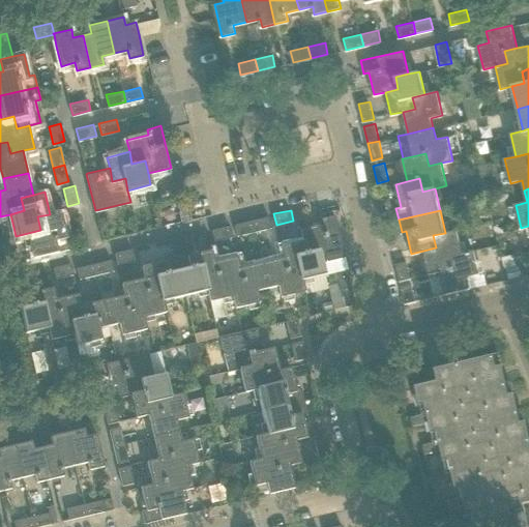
[(28,233),(33,256),(33,257),(75,246),(71,232),(67,234),(61,211),(50,214),(37,216),(40,230),(28,233)]
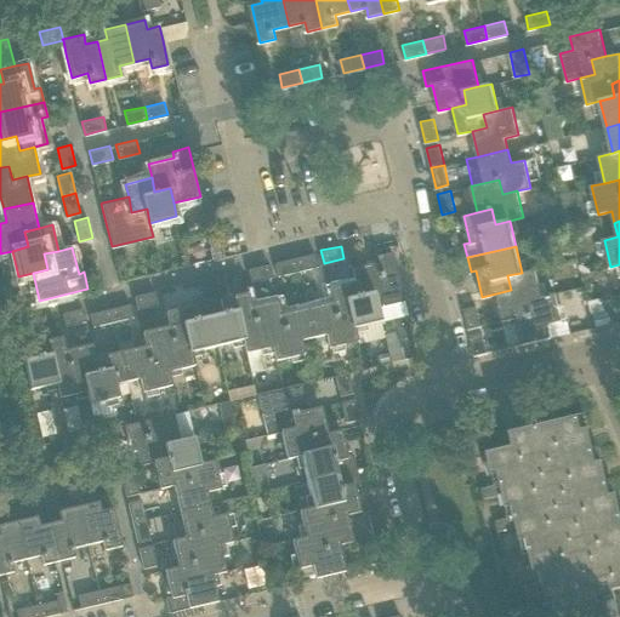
[(379,261),(353,267),(356,280),(359,295),(374,291),(377,306),(381,319),(408,313),(404,300),(392,250),(377,253),(379,261)]
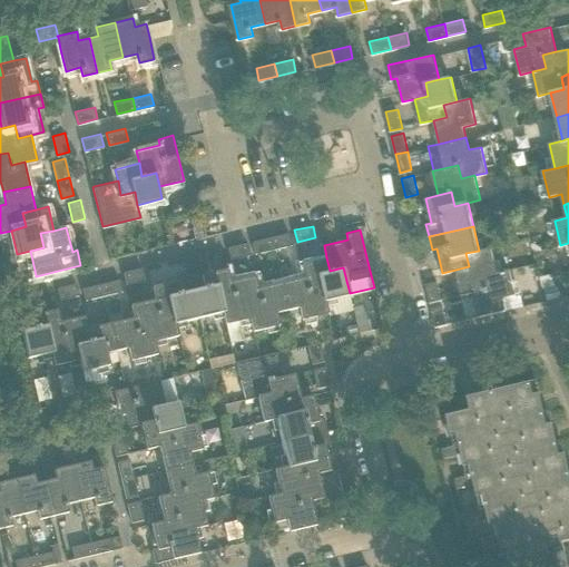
[(271,235),(274,247),(292,243),(288,232),(271,235)]
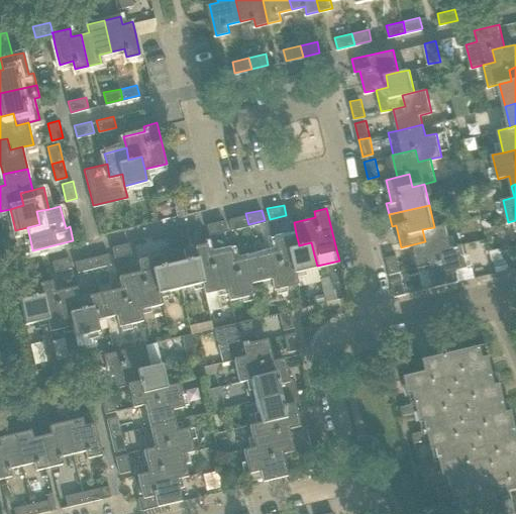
[(248,224),(245,213),(229,217),(231,228),(248,224)]
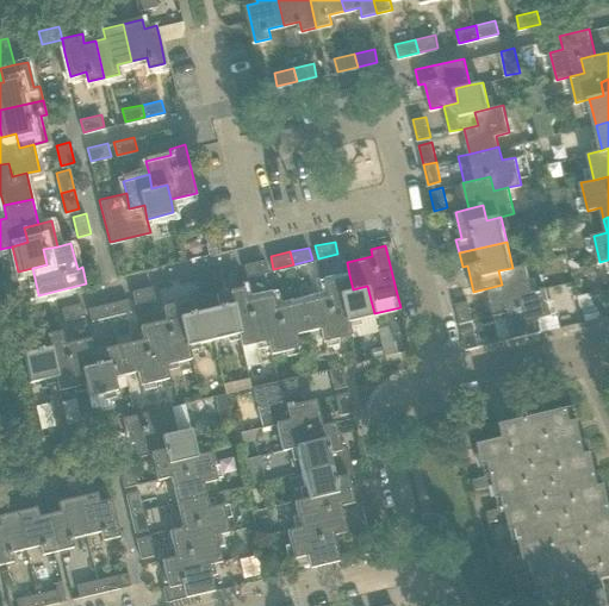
[(265,257),(244,262),(247,275),(267,270),(265,257)]
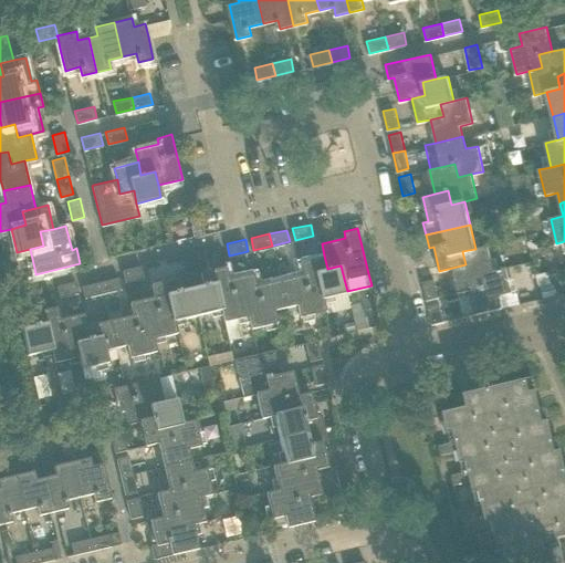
[(458,292),(470,289),(471,289),(483,287),(481,273),(493,270),(488,246),(475,249),(462,251),(466,264),(452,268),(458,292)]
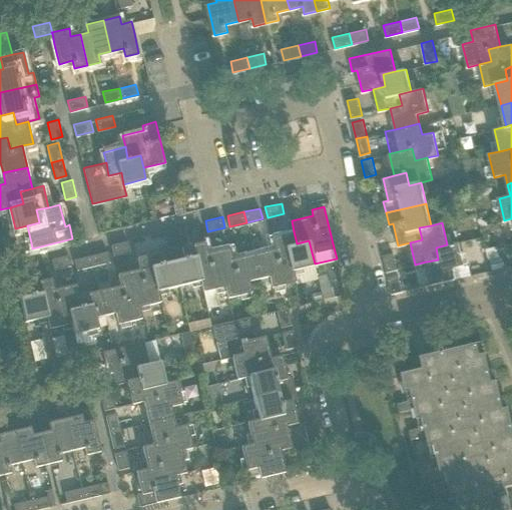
[(272,236),(275,248),(278,260),(290,258),(293,269),(315,264),(312,252),(309,240),(297,243),(294,231),(272,236)]
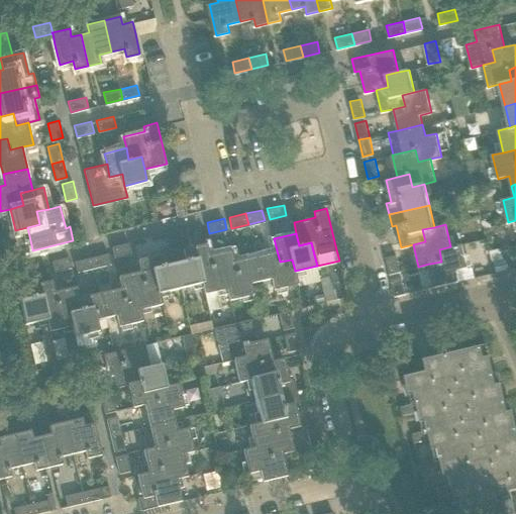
[(129,241),(112,245),(114,257),(131,252),(129,241)]
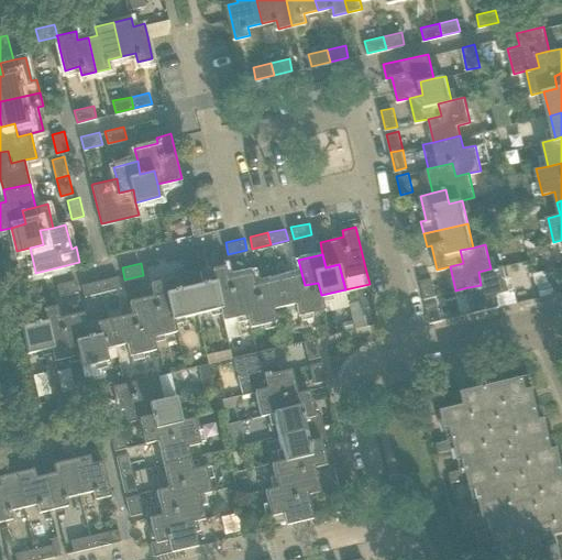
[(199,264),(187,267),(197,311),(220,306),(217,293),(230,289),(228,276),(224,264),(201,270),(199,264)]
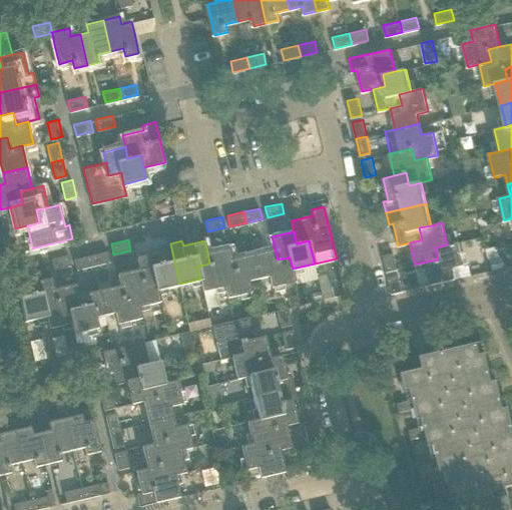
[(426,262),(431,283),(431,284),(456,279),(453,268),(464,265),(459,241),(447,244),(436,247),(438,260),(427,262),(426,262)]
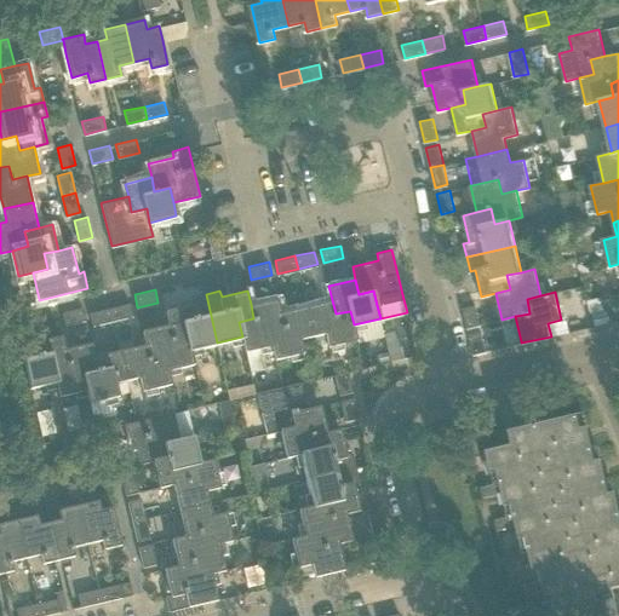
[(167,310),(170,323),(173,338),(188,334),(191,349),(217,343),(206,294),(191,298),(193,304),(167,310)]
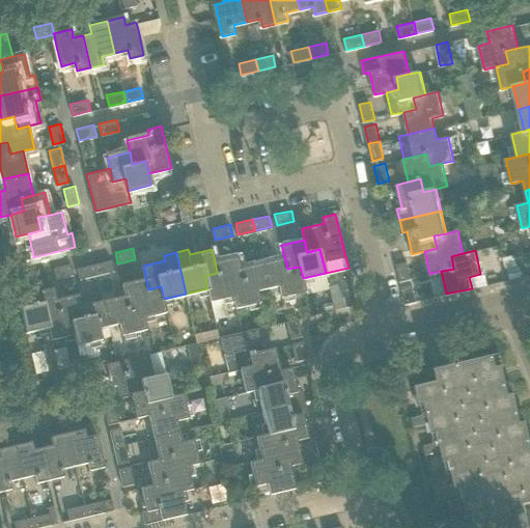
[(236,255),(215,260),(217,273),(204,276),(207,288),(211,300),(233,295),(230,282),(243,279),(240,268),(236,255)]
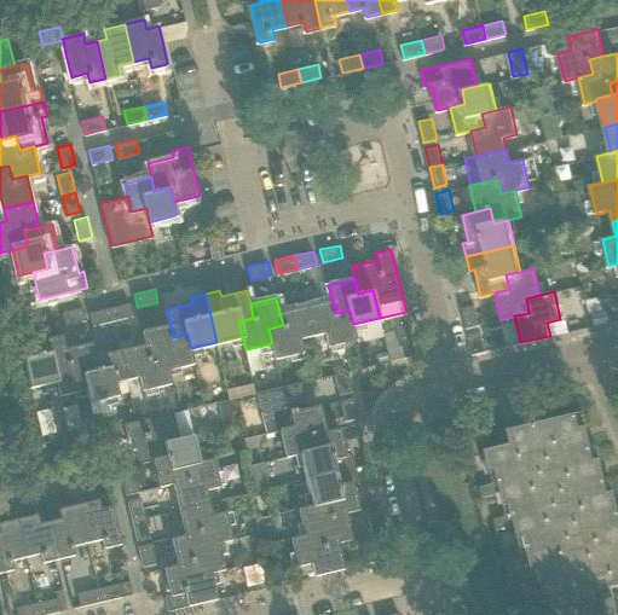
[(331,300),(305,306),(312,334),(325,331),(328,344),(356,338),(353,324),(350,311),(335,313),(331,300)]
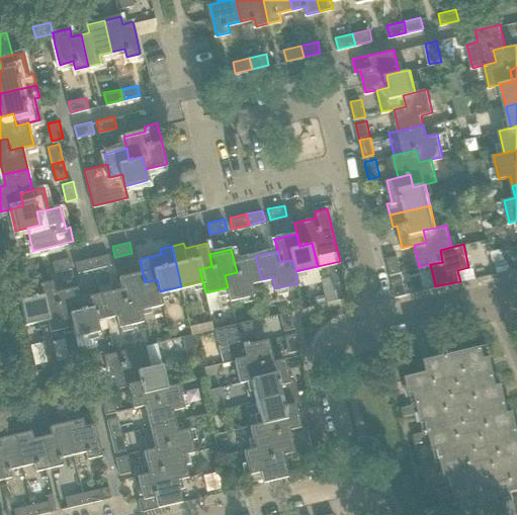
[(92,256),(94,267),(111,263),(108,252),(92,256)]
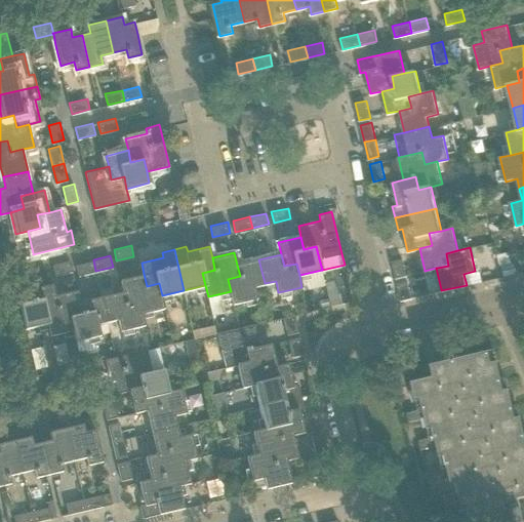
[(396,278),(407,275),(403,257),(392,261),(396,278)]
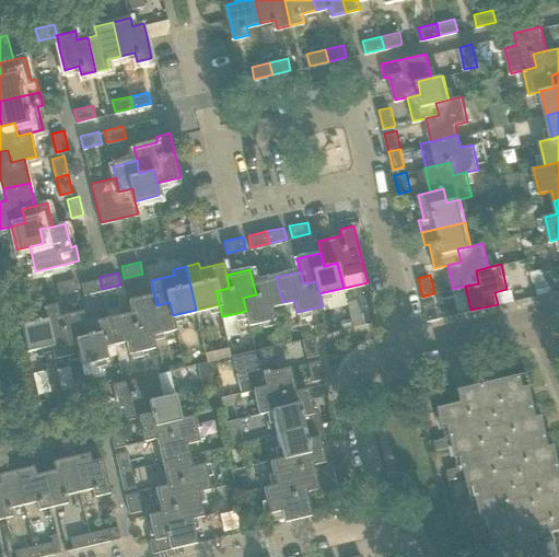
[(78,289),(74,277),(56,281),(59,293),(78,289)]
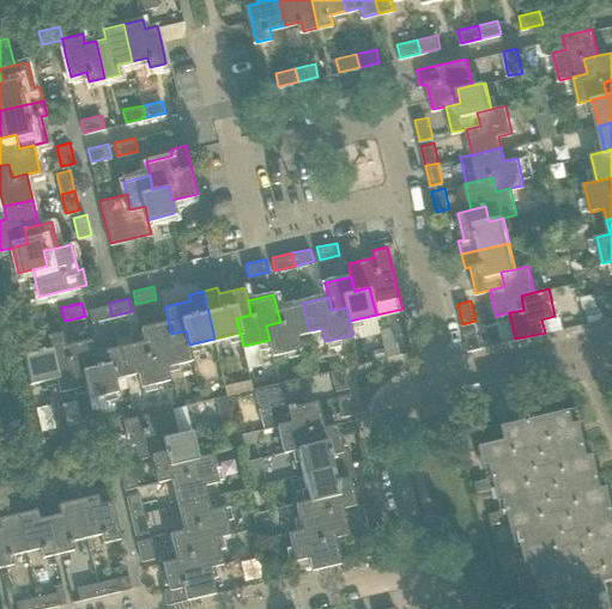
[(111,316),(109,303),(89,308),(92,321),(111,316)]
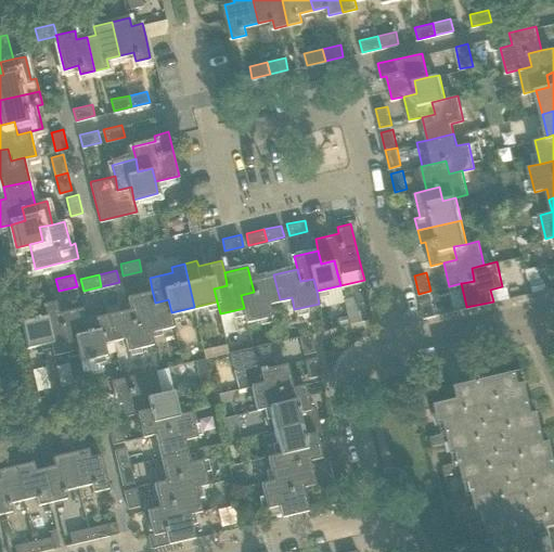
[(273,274),(250,280),(254,292),(241,295),(244,308),(246,320),(271,315),(269,303),(280,299),(273,274)]
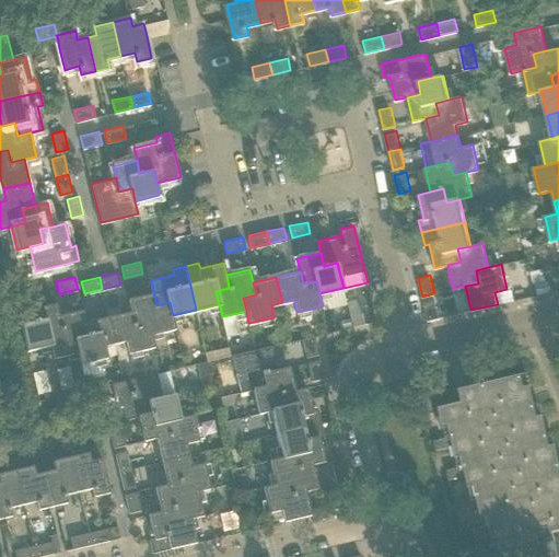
[(129,298),(132,311),(135,323),(149,321),(152,333),(175,327),(173,315),(170,302),(156,305),(153,292),(129,298)]
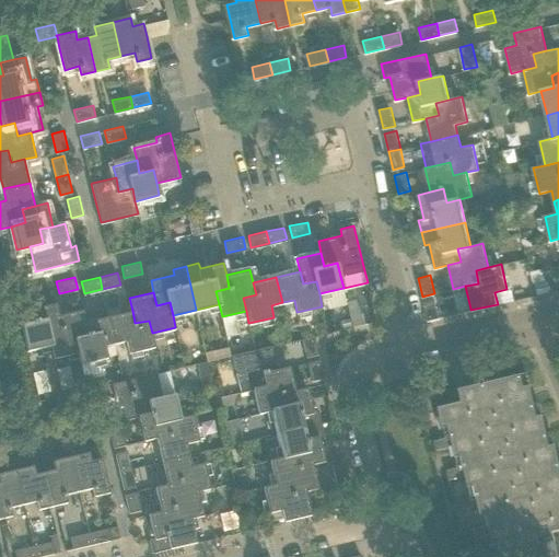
[(358,298),(347,300),(352,324),(364,322),(358,298)]
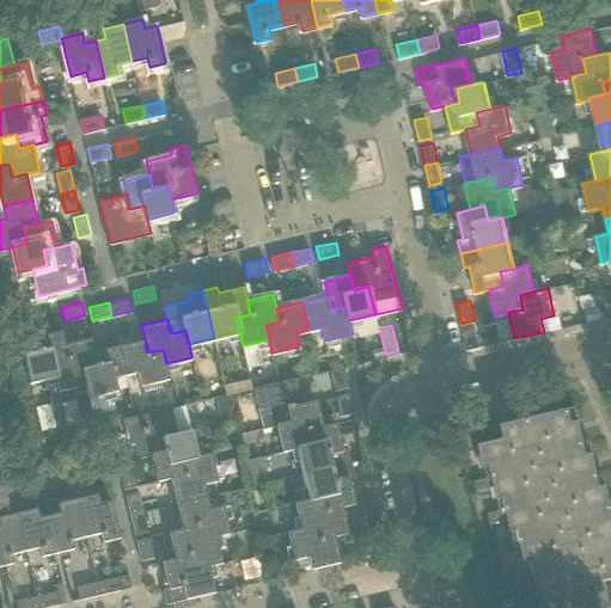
[(463,329),(468,349),(481,347),(476,326),(463,329)]
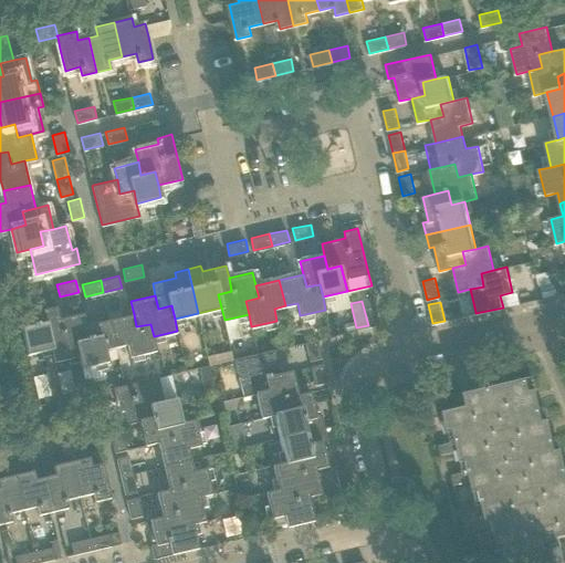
[(28,354),(52,348),(49,334),(62,331),(60,319),(56,305),(32,311),(31,305),(17,309),(28,354)]
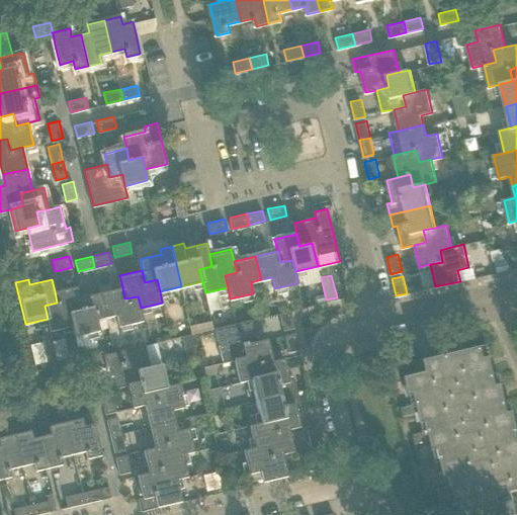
[(51,329),(72,324),(69,312),(82,309),(79,297),(76,286),(55,291),(57,303),(45,306),(48,319),(51,329)]
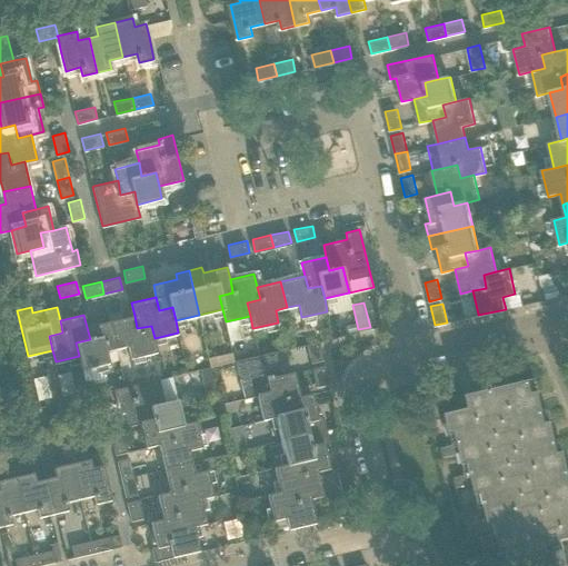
[(135,316),(110,321),(117,347),(128,345),(131,357),(157,351),(155,338),(151,326),(137,328),(135,316)]
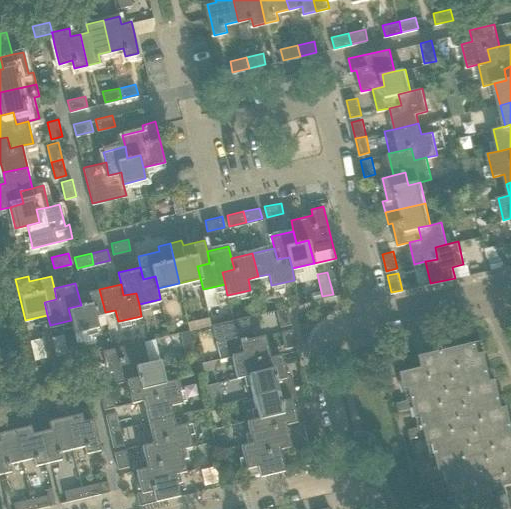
[(68,308),(71,320),(74,332),(97,326),(95,315),(105,312),(99,289),(78,294),(81,305),(68,308)]
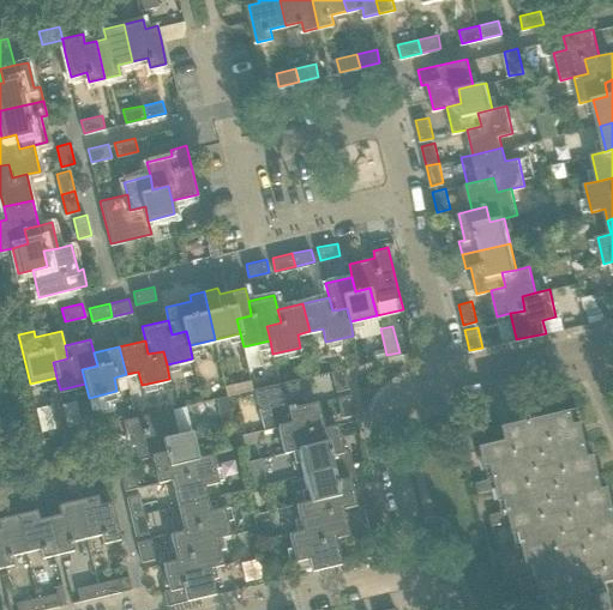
[(349,386),(344,367),(331,369),(336,390),(349,386)]
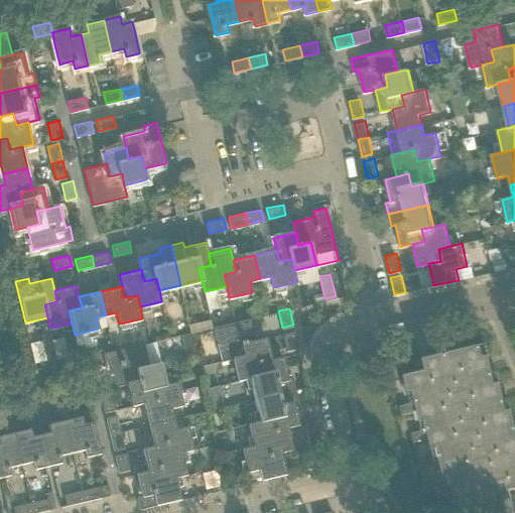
[(223,360),(234,357),(246,355),(243,342),(255,340),(250,317),(215,326),(223,360)]
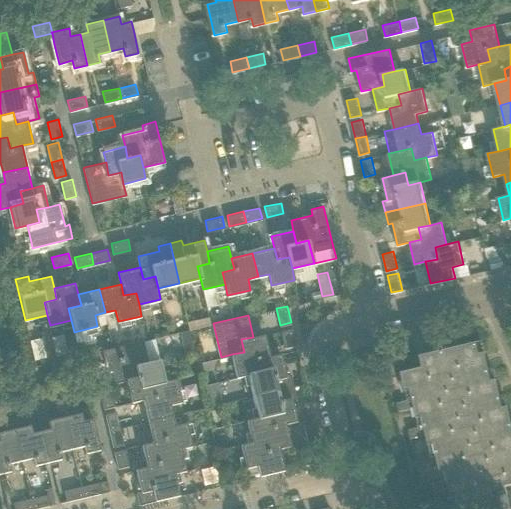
[(296,344),(292,327),(282,330),(286,347),(296,344)]
